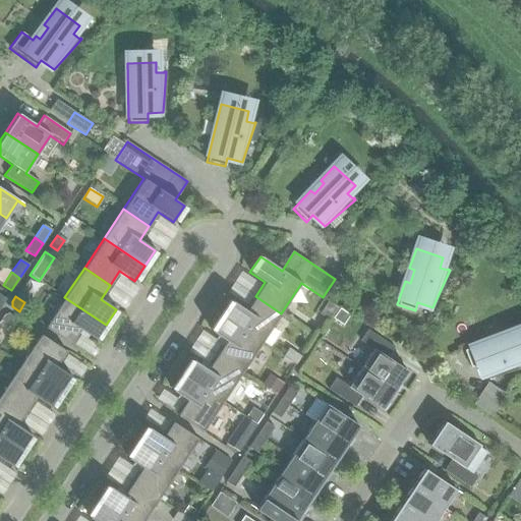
[(281,313),(255,296),(246,310),(231,300),(221,315),(262,343),(281,313)]
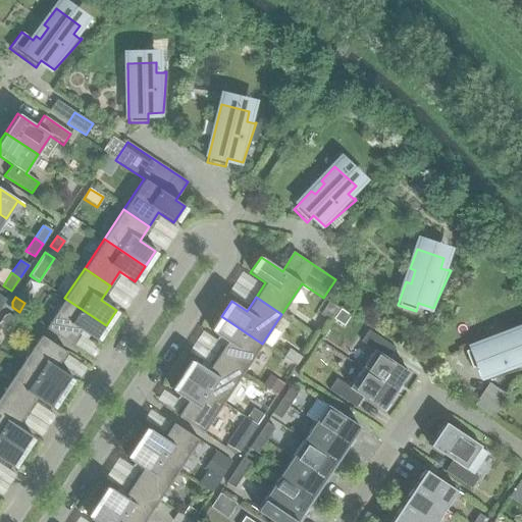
[(64,298),(45,328),(70,346),(80,330),(96,341),(106,325),(64,298)]
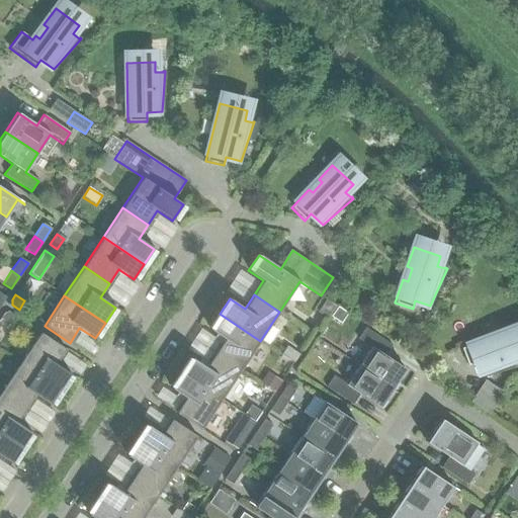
[(336,306),(326,299),(317,313),(327,319),(336,306)]
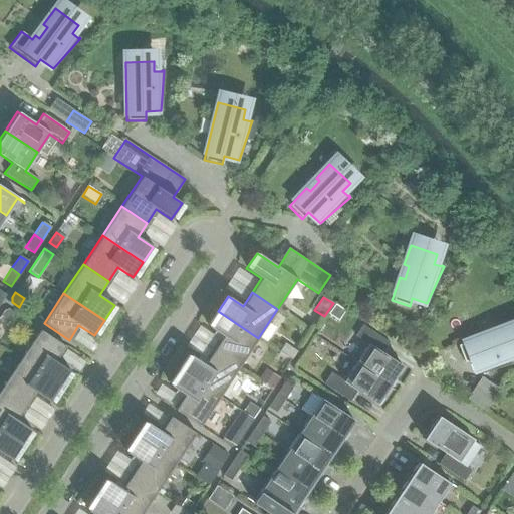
[(17,315),(8,309),(4,311),(0,316),(12,323),(17,315)]
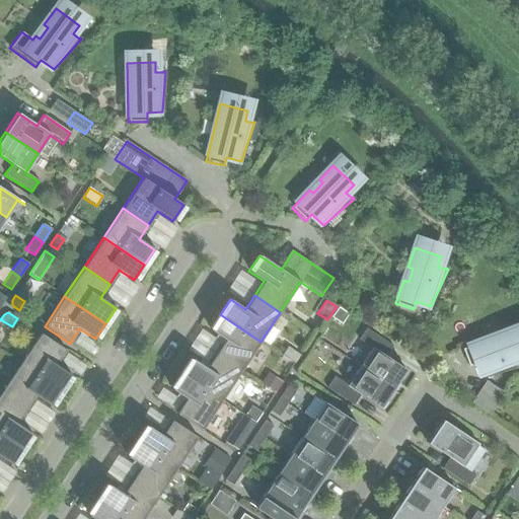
[(225,340),(215,355),(240,371),(261,342),(220,314),(210,329),(225,340)]
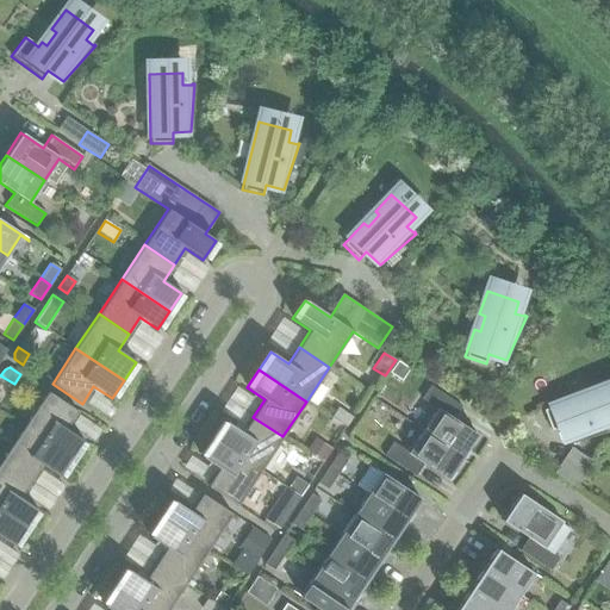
[(609,427),(608,421),(609,419),(609,392),(608,385),(585,393),(587,399),(572,405),(570,399),(542,410),(551,430),(560,427),(566,444),(609,431),(609,427)]
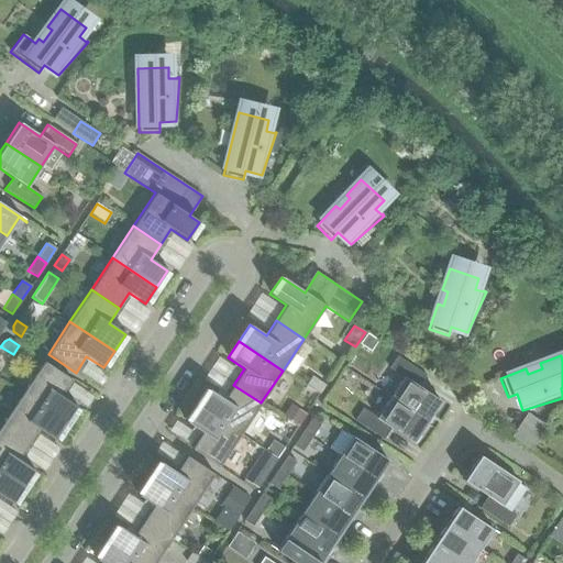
[(404,378),(389,398),(426,421),(439,400),(418,387),(426,375),(396,356),(388,368),(404,378)]
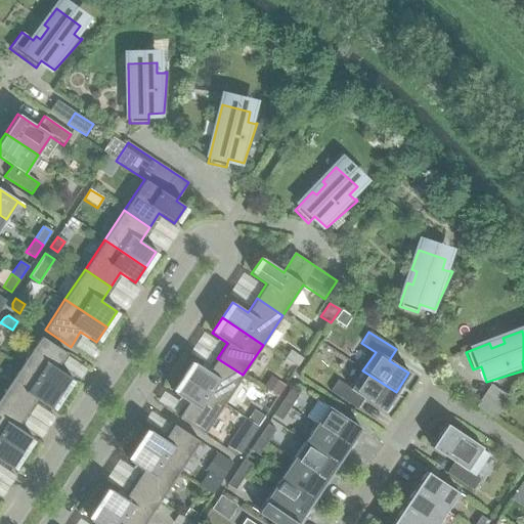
[(56,368),(66,353),(40,337),(19,366),(61,394),(72,379),(56,368)]
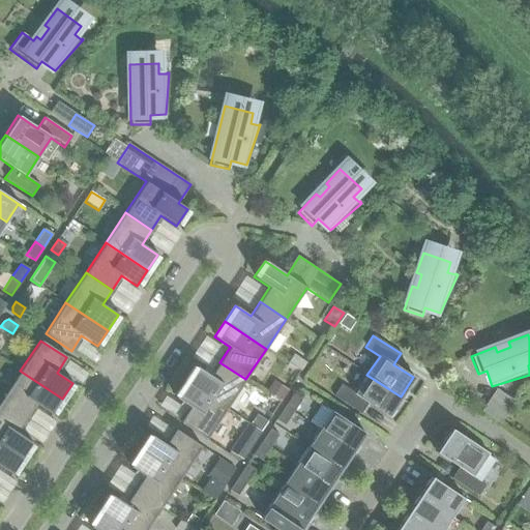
[(288,363),(300,372),(306,362),(293,354),(288,363)]
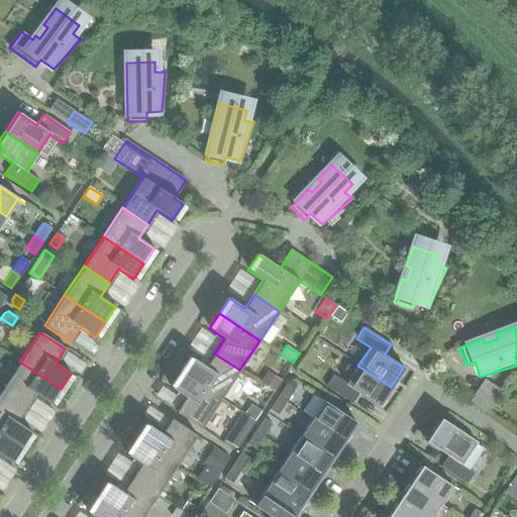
[(239,370),(214,353),(205,367),(190,356),(180,373),(220,400),(239,370)]
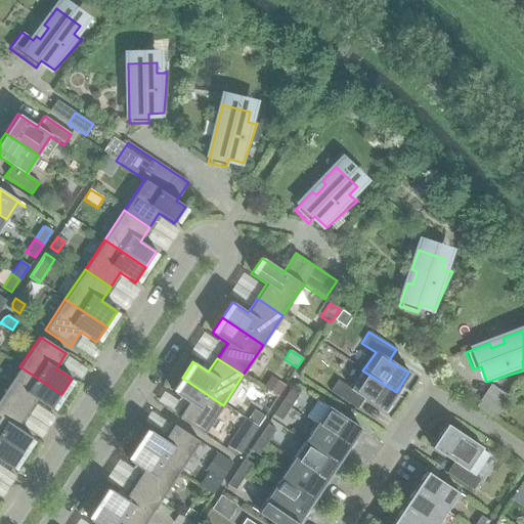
[(19,366),(0,396),(26,413),(36,399),(51,409),(61,394),(19,366)]
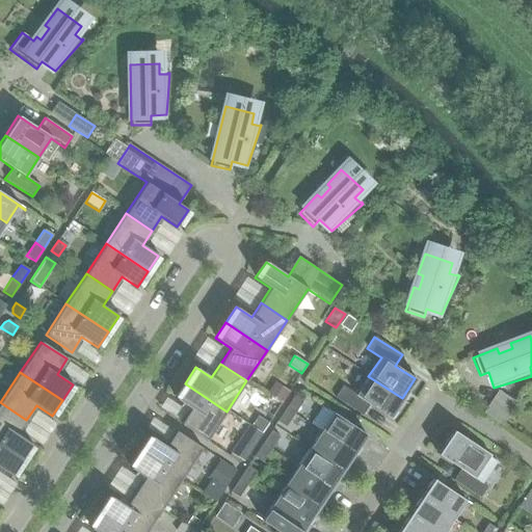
[(402,398),(368,376),(355,395),(342,387),(335,397),(362,416),(369,404),(389,418),(402,398)]
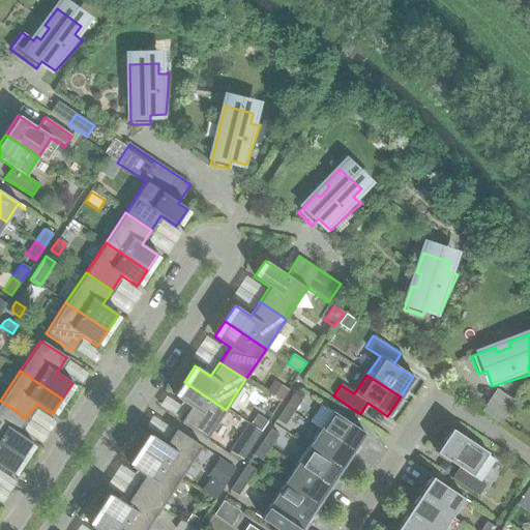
[(189,407),(179,422),(205,440),(226,410),(184,382),(174,396),(189,407)]
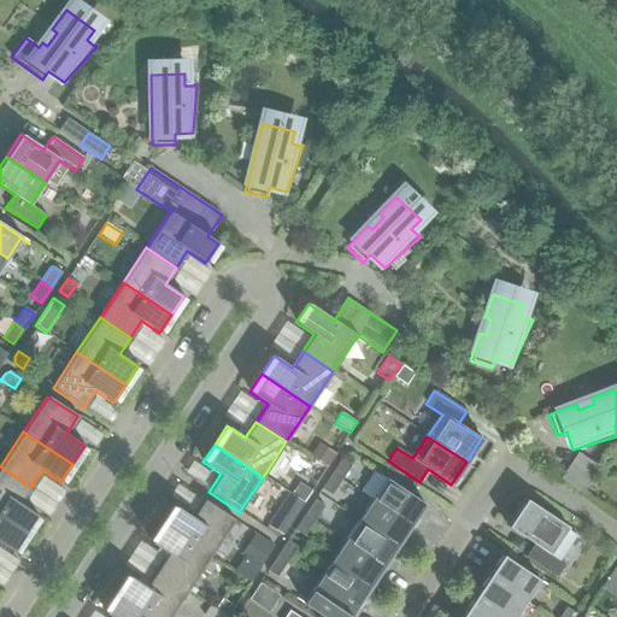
[(318,445),(310,457),(328,469),(335,457),(318,445)]
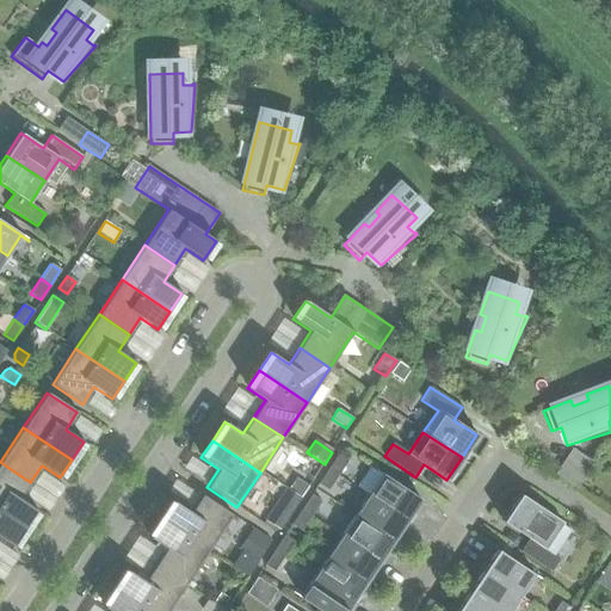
[(591,462),(569,449),(553,474),(573,487),(591,462)]
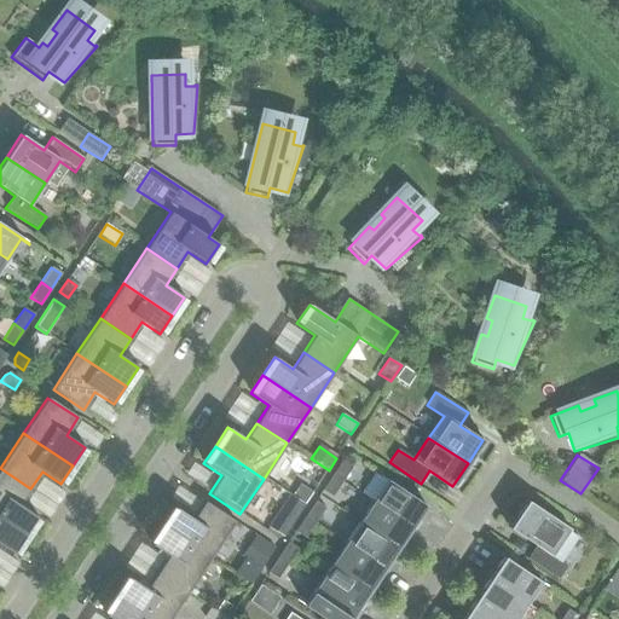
[(352,467),(342,461),(333,475),(342,481),(352,467)]
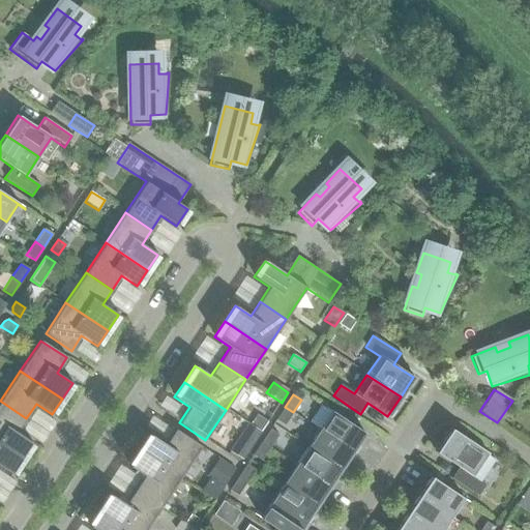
[(0,444),(22,459),(32,443),(17,433),(26,418),(0,401),(0,444)]
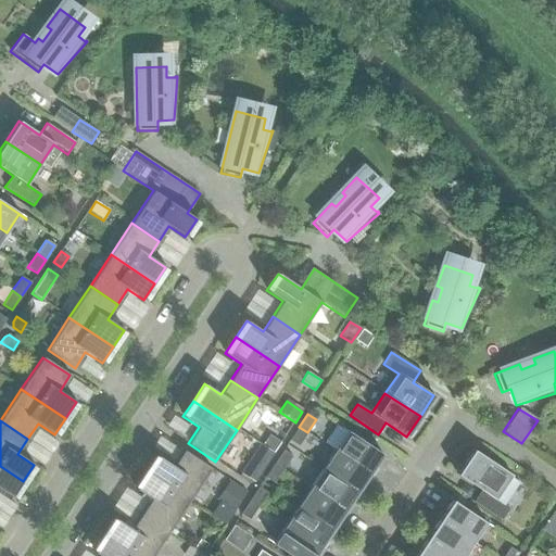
[(299,427),(289,441),(298,446),(307,432),(299,427)]
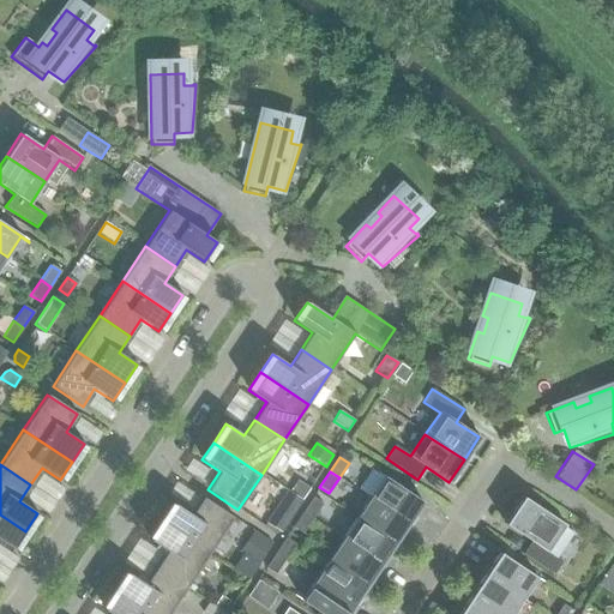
[(384,477),(371,498),(408,523),(422,501),(375,471),(375,473),(384,477)]
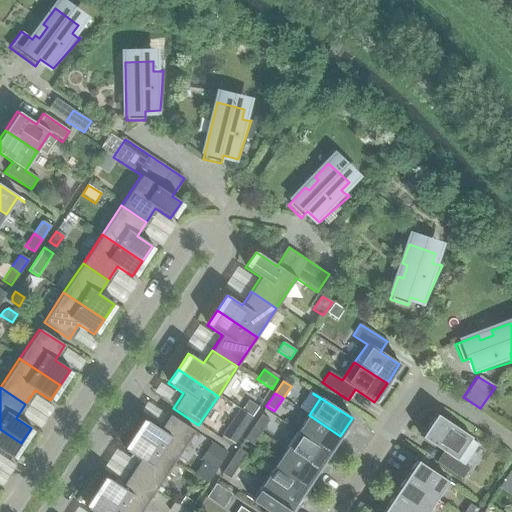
[(241,410),(251,417),(258,407),(248,401),(241,410)]
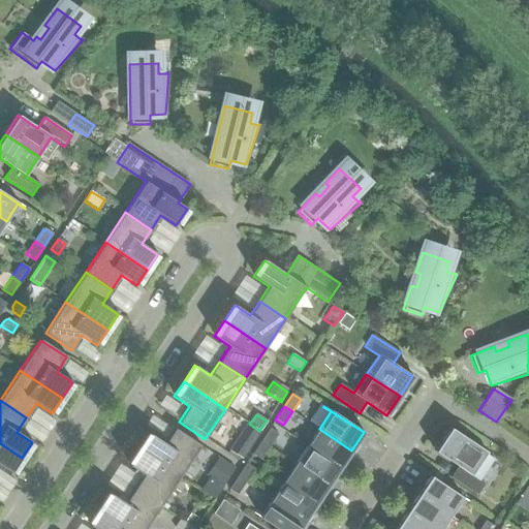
[(471,475),(486,453),(449,428),(434,452),(457,467),(450,477),(477,496),(485,485),(471,475)]
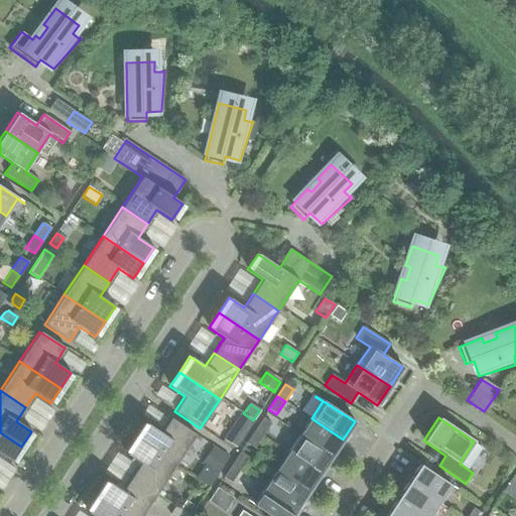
[(176,465),(196,435),(170,418),(160,433),(145,423),(135,437),(176,465)]
